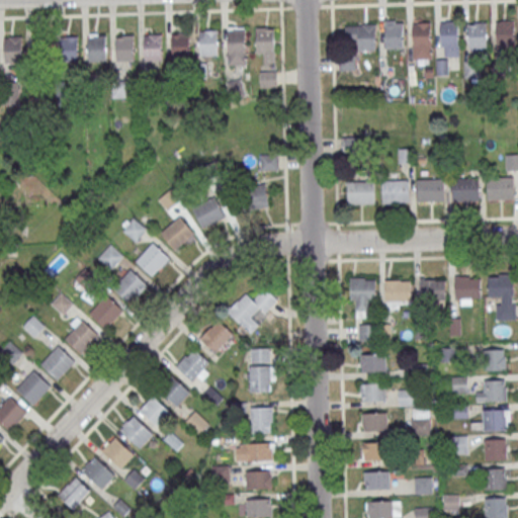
[(459,17),(440,17),(440,56),(459,56),(459,17)]
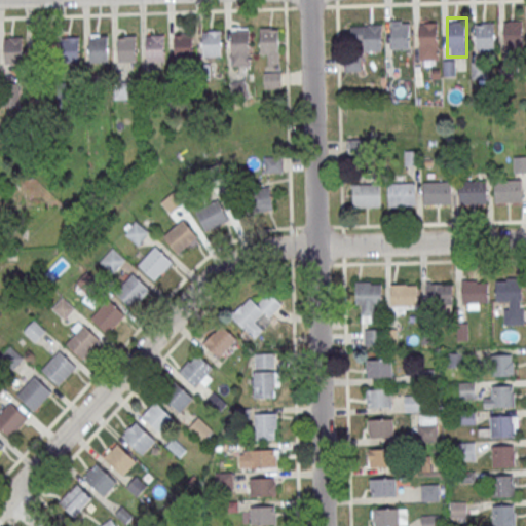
[(391,48),(410,48),(410,20),(391,20),(391,48)]
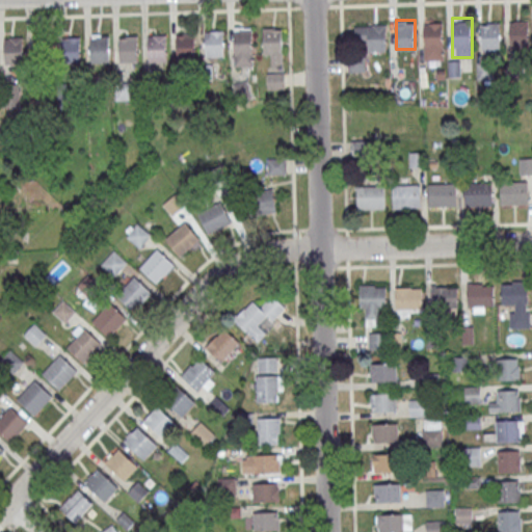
[(527,20),(528,46),(510,47),(509,23),(514,23),(514,21),(527,20)]
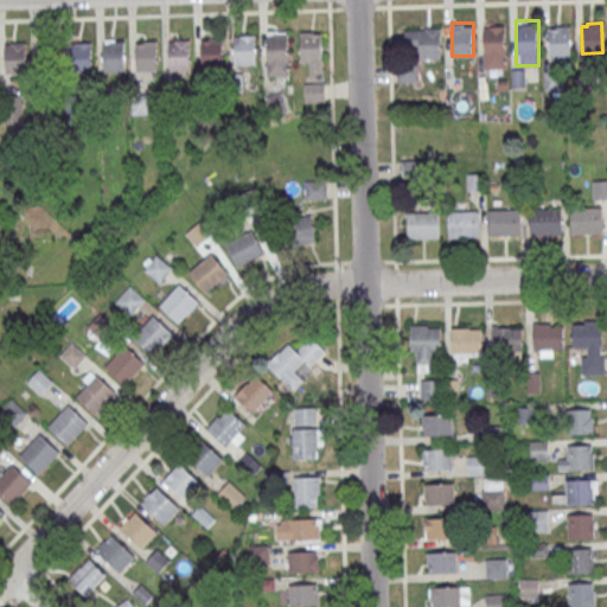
[(484,25),(484,75),(506,75),(506,25),(484,25)]
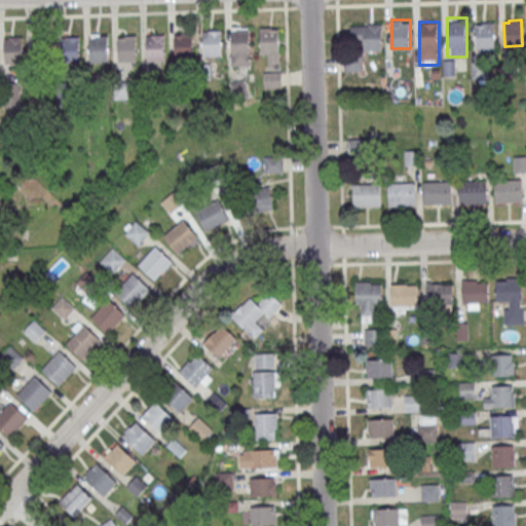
[(493,22),(494,47),(477,48),(476,25),(481,25),(481,23),(493,22)]
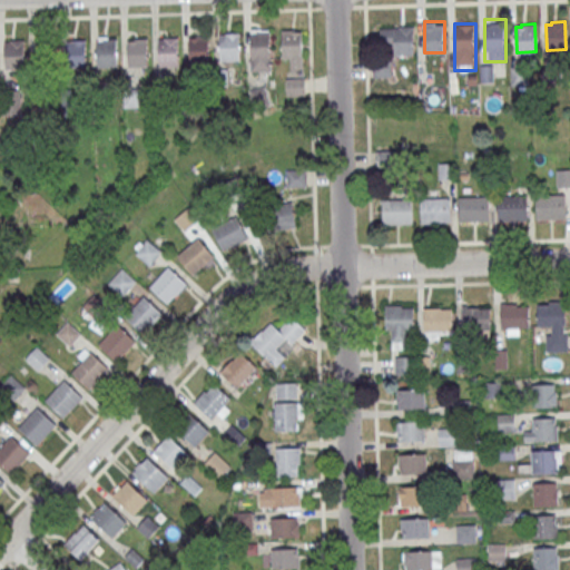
[(393,55),(414,55),(414,26),(381,26),(381,47),(393,47),(393,55)]
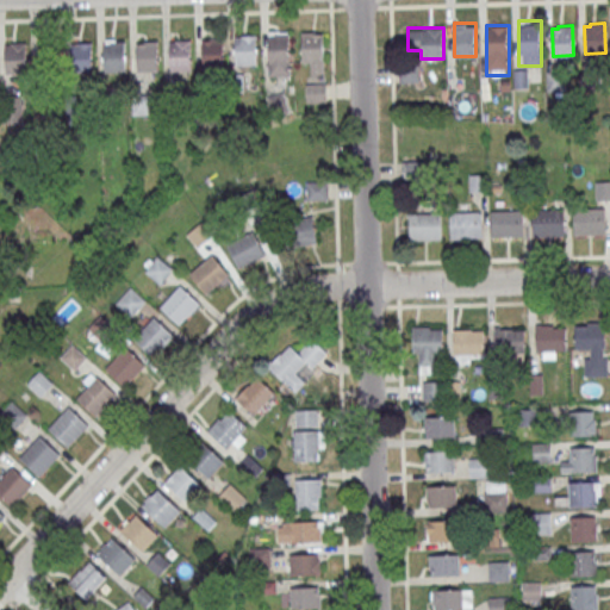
[(291,30),(268,30),(268,76),(291,76),(291,30)]
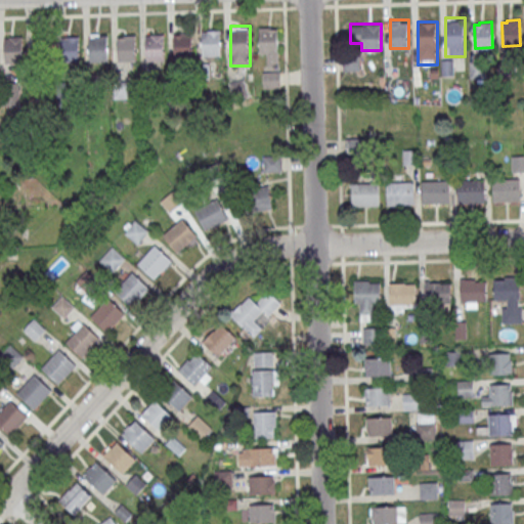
[(259,54),(268,54),(269,66),(277,66),(277,27),(259,27),(259,54)]
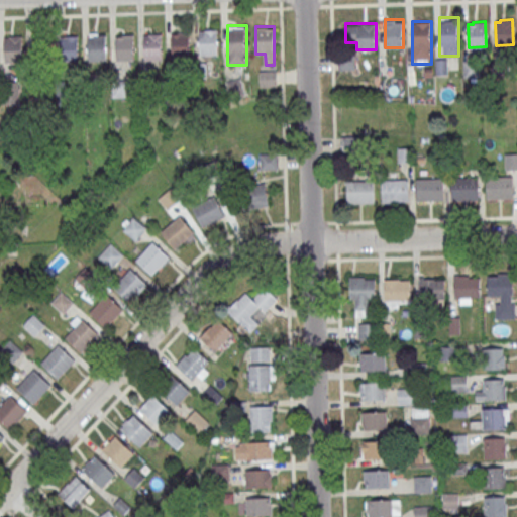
[(199,55),(218,55),(218,29),(199,29),(199,55)]
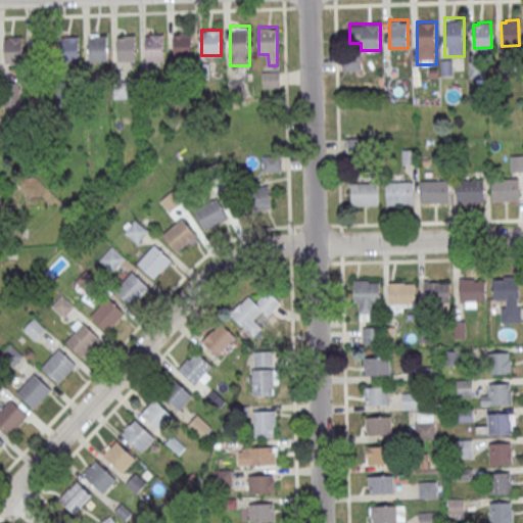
[(89,62),(108,62),(108,34),(89,34),(89,62)]
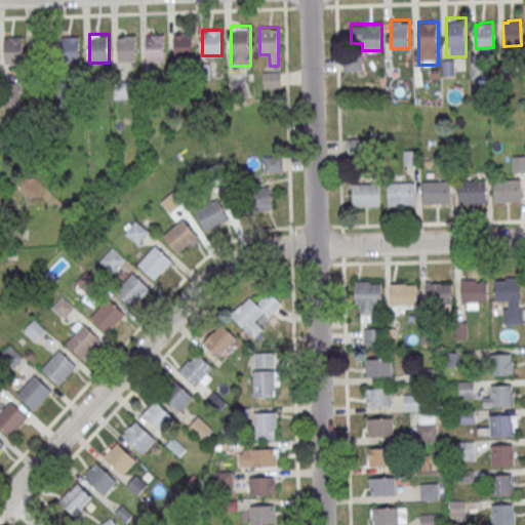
[(118,62),(136,62),(136,35),(118,35),(118,62)]
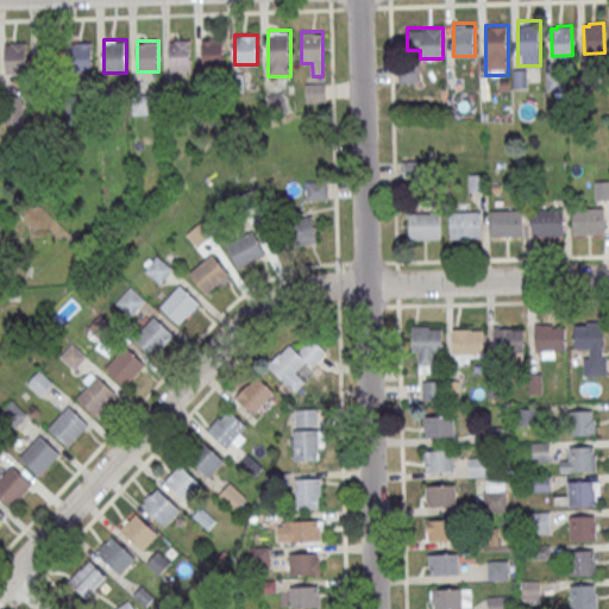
[(169,41),(169,71),(192,71),(192,41),(169,41)]
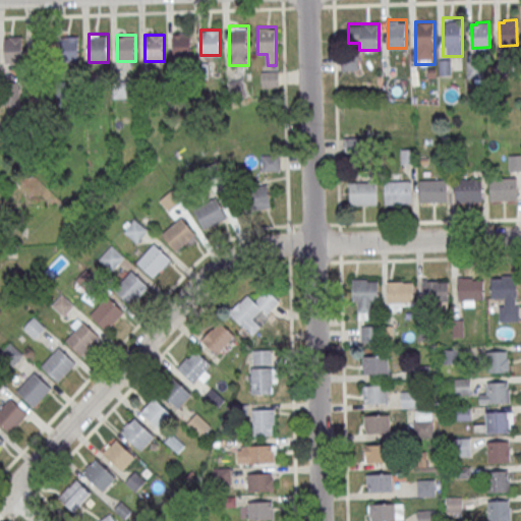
[(191,35),(172,35),(172,58),(191,58),(191,35)]
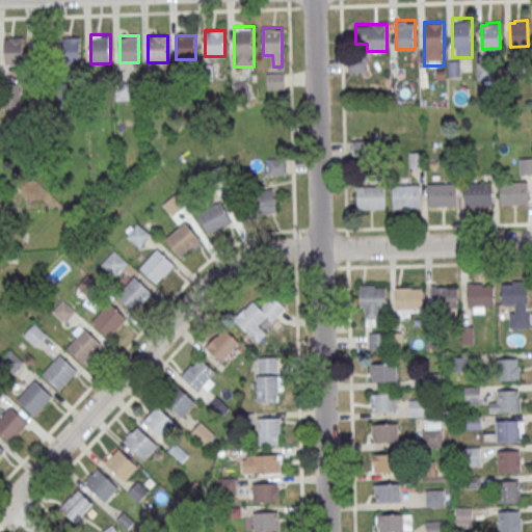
[(26,63),(26,36),(5,37),(5,63),(26,63)]
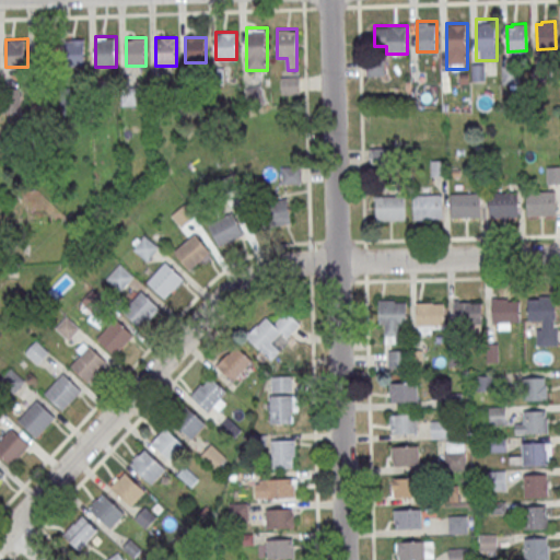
[(66,38),(66,65),(84,65),(84,38),(66,38)]
